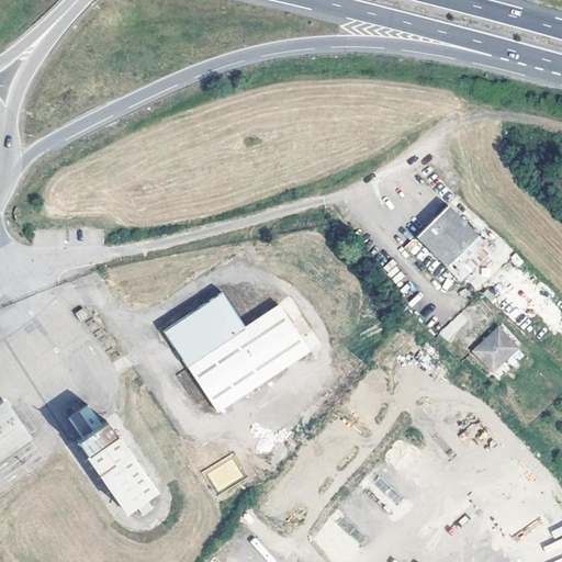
[(478,269),(496,253),(456,209),(424,238),(451,268),(465,256),(478,269)]
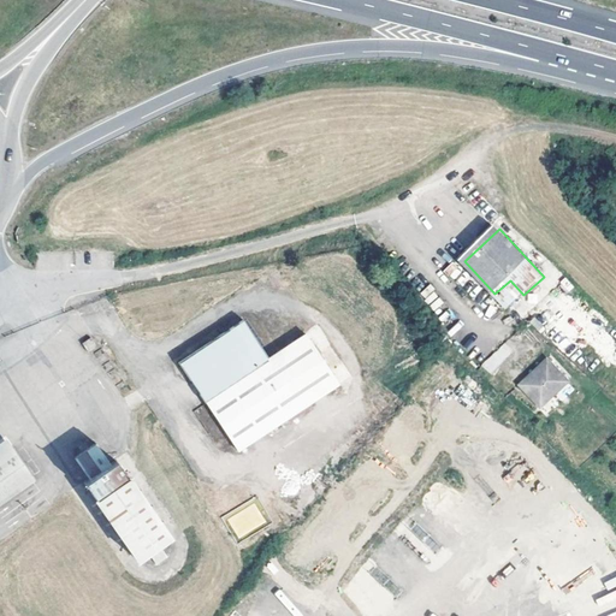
[(452,262),(443,272),(452,280),(462,271),(452,262)]
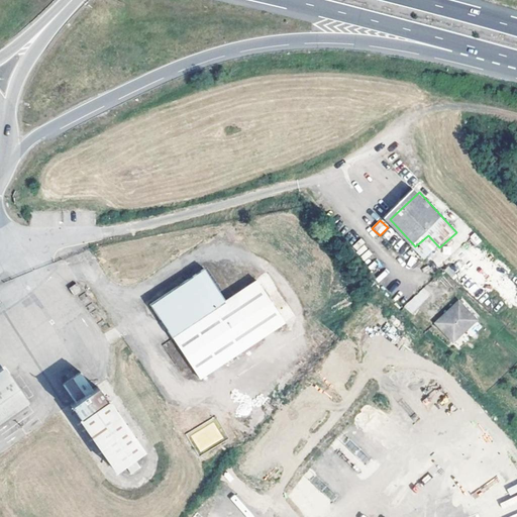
[(476,246),(482,241),(475,232),(469,237),(476,246)]
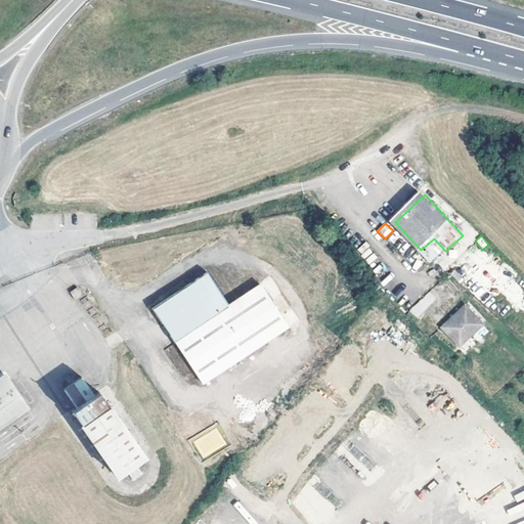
[(230,302),(209,270),(154,308),(204,383),(289,324),(260,282),(230,302)]
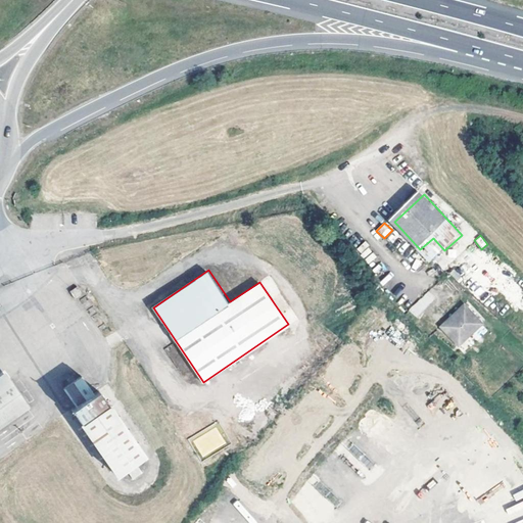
[(384,286),(393,276),(389,272),(380,282),(384,286)]
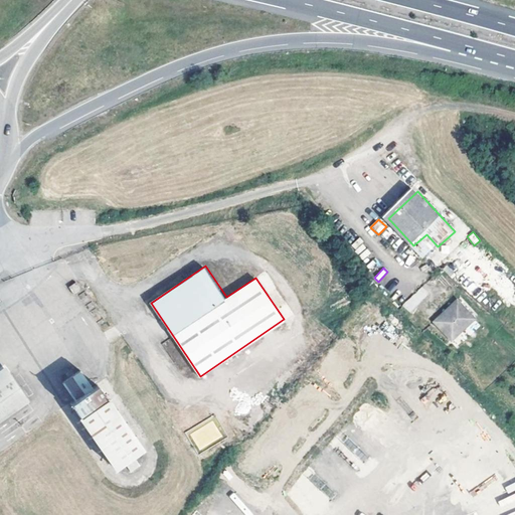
[(74,282),(68,287),(73,294),(79,290),(74,282)]
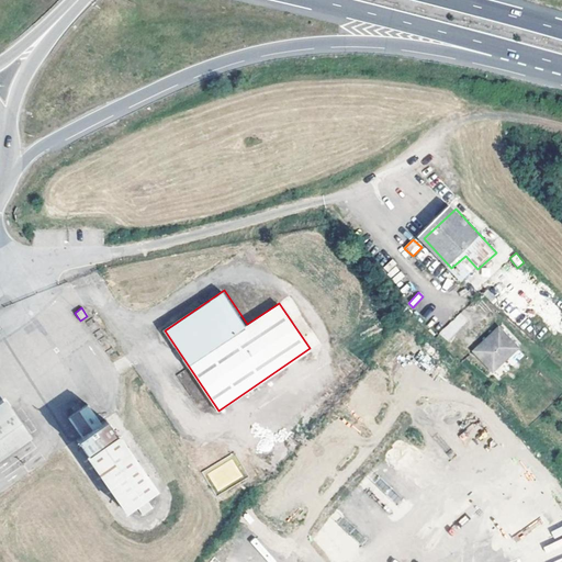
[(447,340),(470,322),(462,313),(439,332),(447,340)]
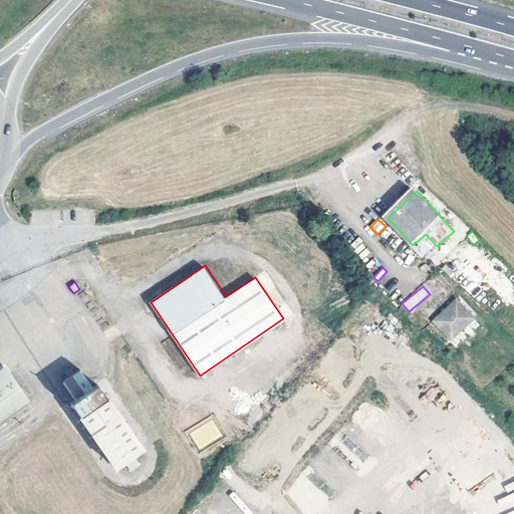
[(477,319),(460,301),(437,324),(455,341),(477,319)]
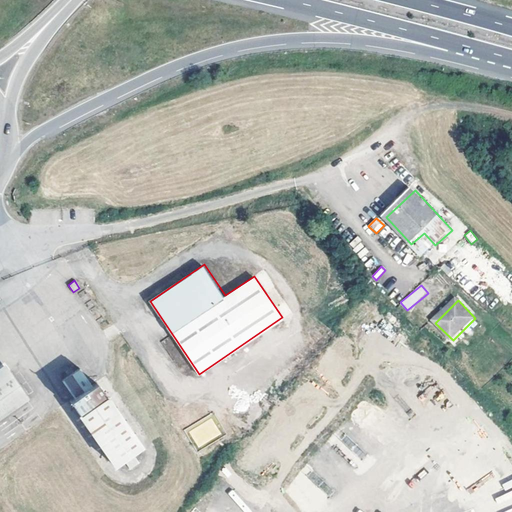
[(0,362),(0,377),(10,370),(3,360),(0,362)]
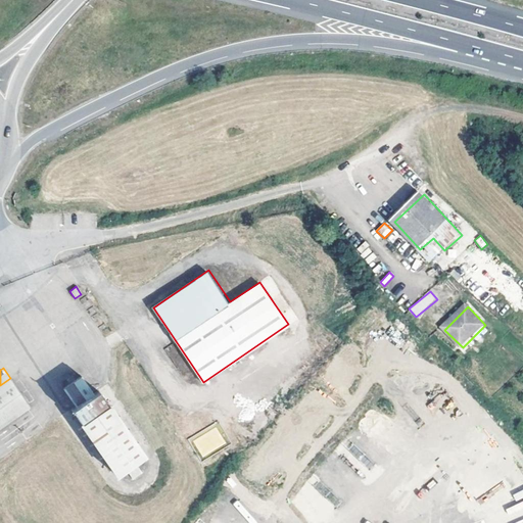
[(76,405),(93,392),(82,375),(63,387),(76,405)]
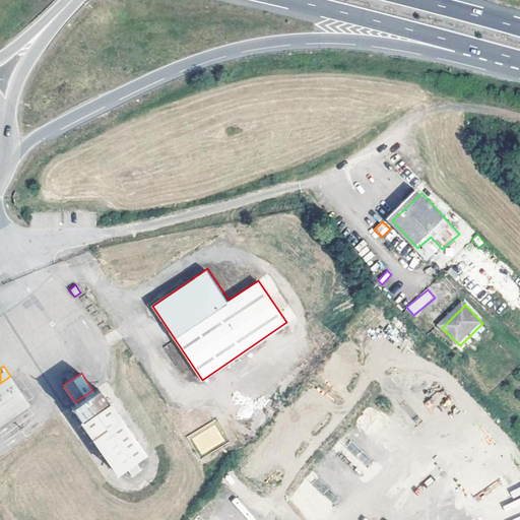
[(10,376),(0,383),(0,424),(29,404),(10,376)]
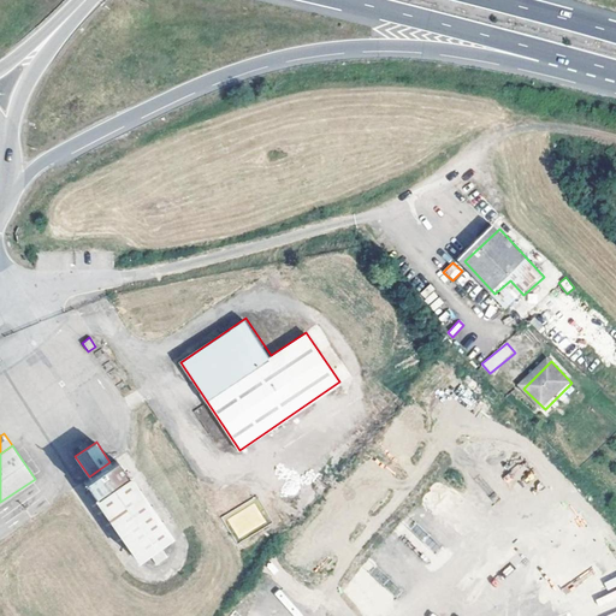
[(170,538),(116,458),(110,462),(89,477),(84,480),(138,560),(170,538)]
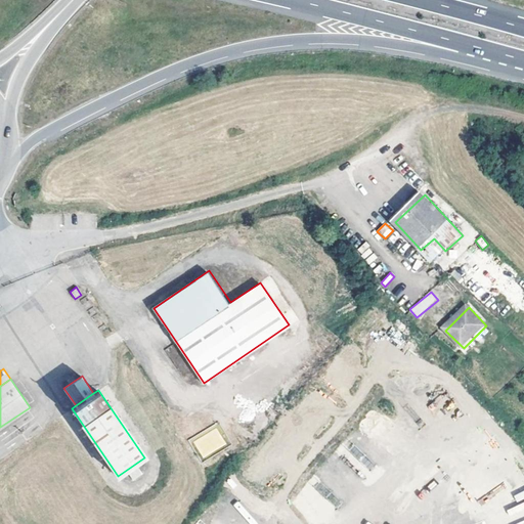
[(193,442),(203,457),(226,444),(216,427),(205,434),(205,435),(193,442)]
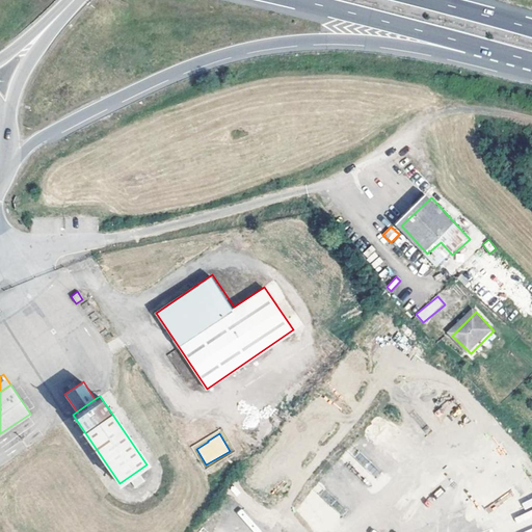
[(134,487),(144,481),(141,476),(131,482),(134,487)]
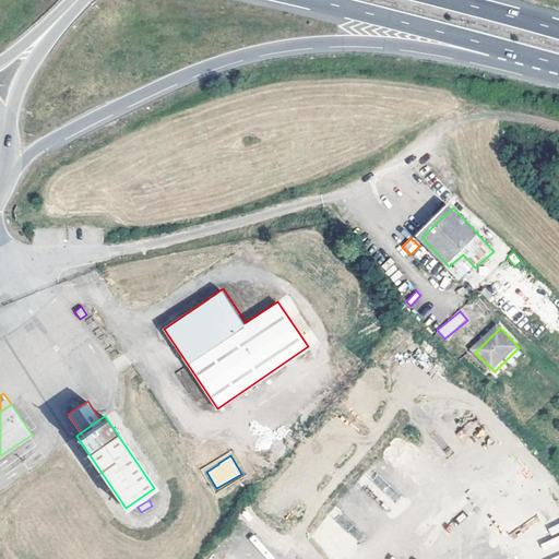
[(550,534),(558,531),(558,523),(548,527),(550,534)]
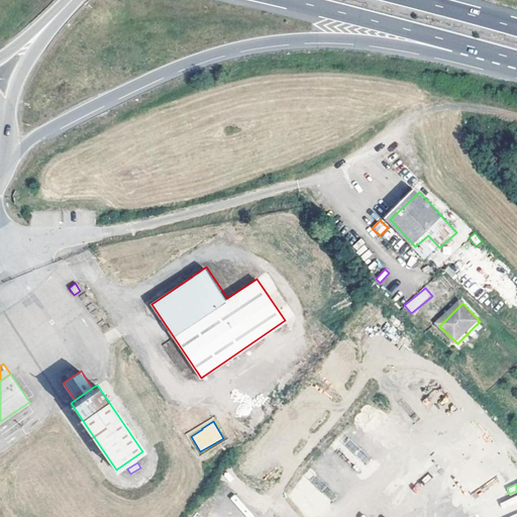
[(506,487),(479,501),(482,507),(509,493),(506,487)]
